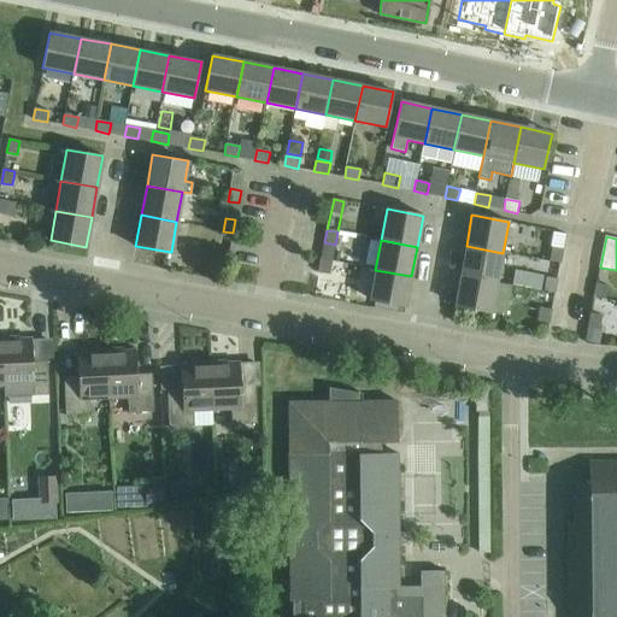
[(466,246),(460,276),(498,282),(503,253),(466,246)]
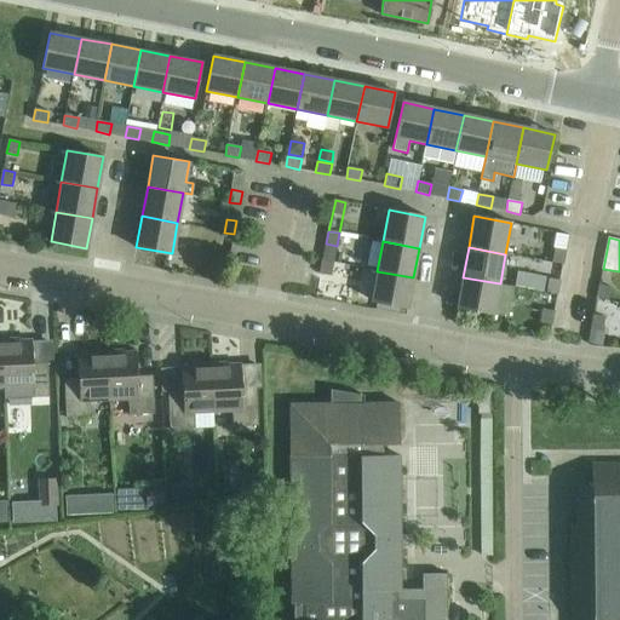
[(556,248),(552,263),(563,265),(567,250),(556,248)]
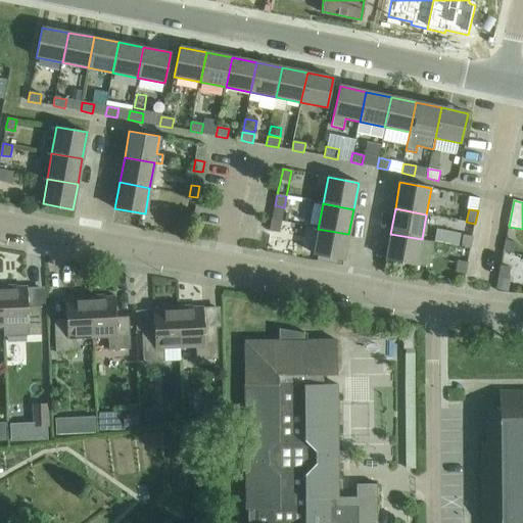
[(184,222),(193,223),(195,211),(186,210),(184,222)]
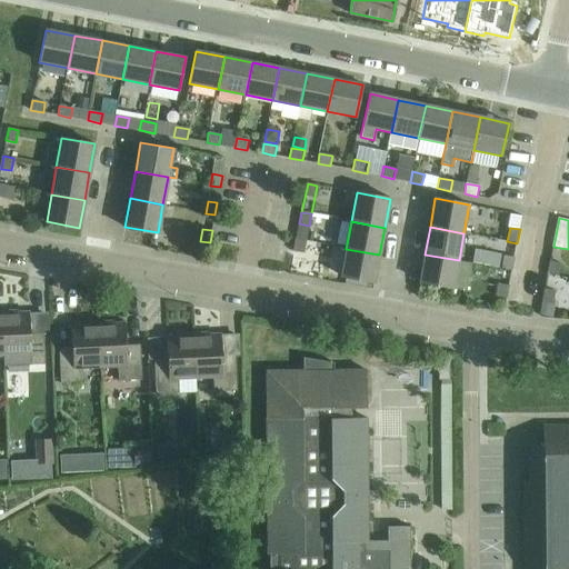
[(295,251),(305,253),(307,240),(297,238),(295,251)]
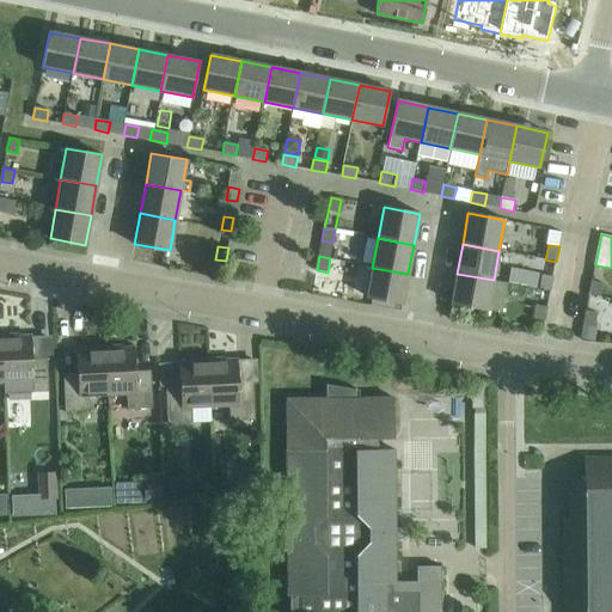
[(408,274),(372,268),(367,297),(402,304),(408,274)]
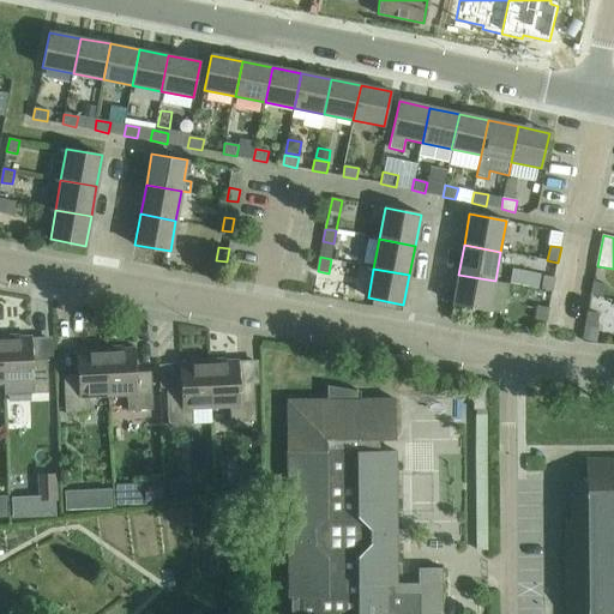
[(495,281),(458,275),(452,305),(489,312),(495,281)]
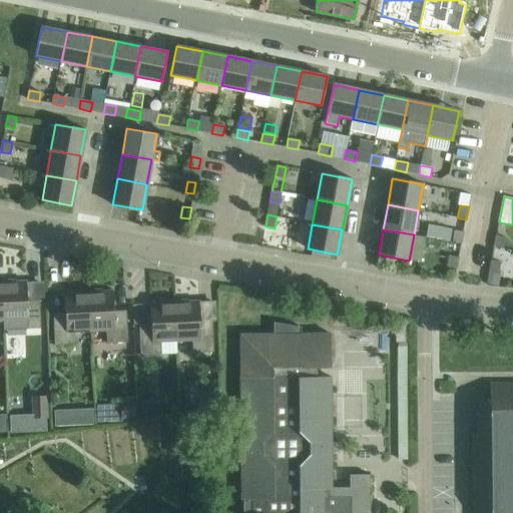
[(452,241),(461,243),(464,232),(455,230),(452,241)]
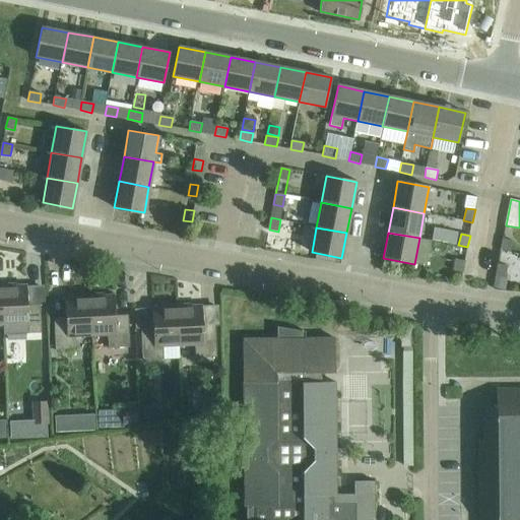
[(501,250),(510,252),(513,241),(503,239),(501,250)]
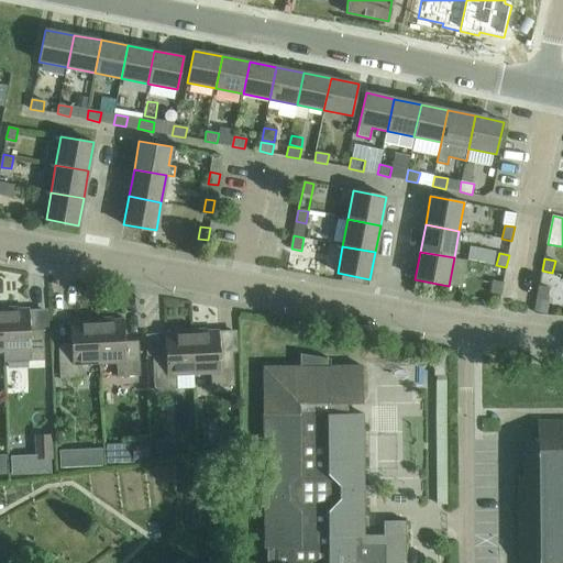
[(492,293),(501,295),(504,283),(494,280),(492,293)]
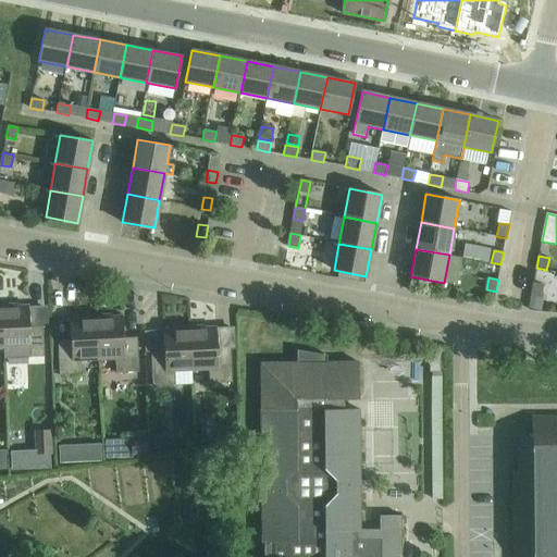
[(531,296),(542,298),(544,285),(533,283),(531,296)]
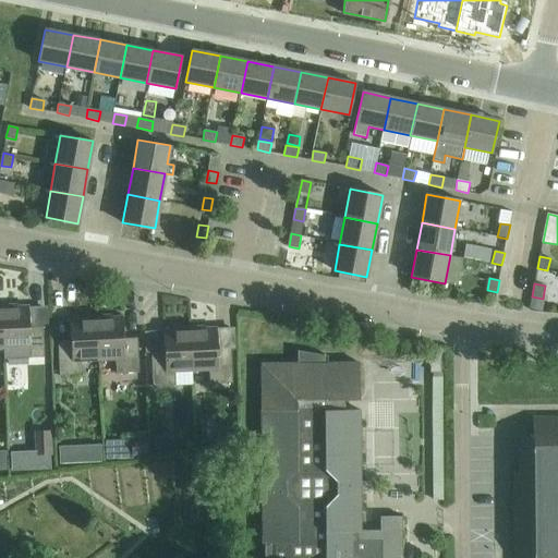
[(17,305),(2,305),(4,349),(21,348),(22,359),(45,358),(44,327),(29,328),(29,306),(17,307),(17,305)]
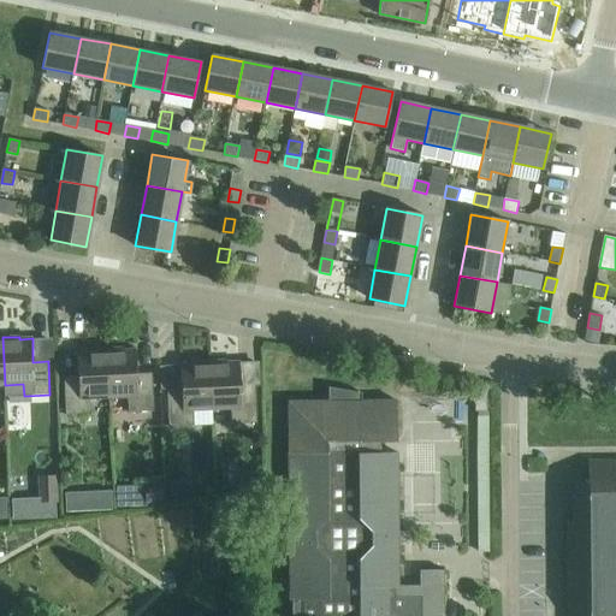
[(110,397),(106,349),(90,350),(90,353),(77,353),(78,377),(64,378),(66,415),(92,414),(90,398),(110,397)]
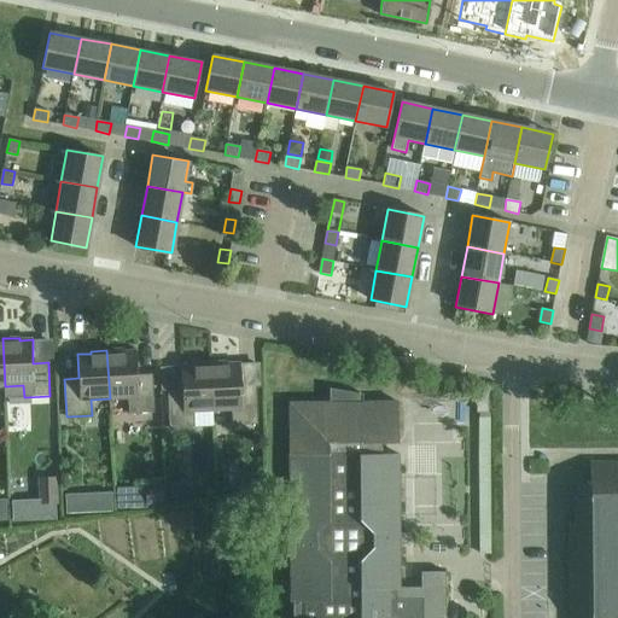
[(123,350),(106,350),(110,398),(128,397),(129,414),(155,413),(152,374),(138,375),(136,351),(123,353),(123,350)]
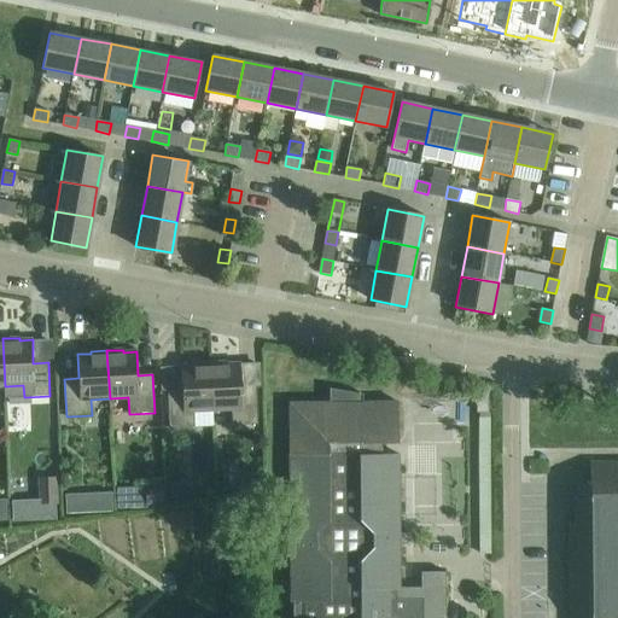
[(213,410),(210,362),(194,363),(194,366),(181,366),(182,390),(168,390),(169,429),(194,427),(194,412),(213,410)]
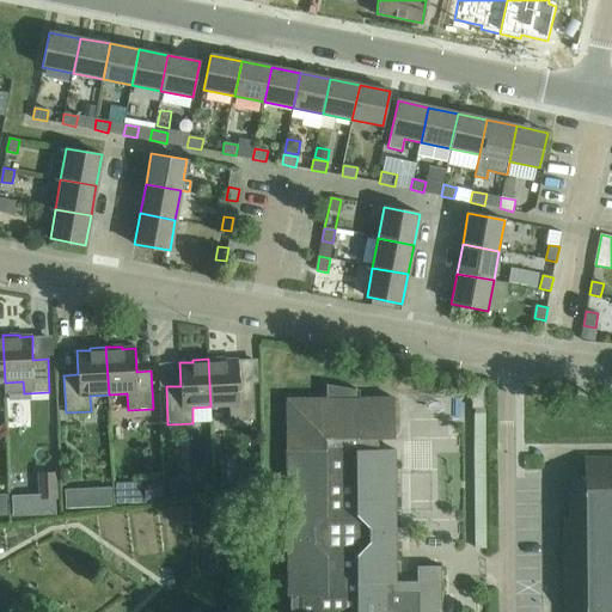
[(225,359),(208,359),(210,407),(230,405),(230,422),(255,421),(254,383),(239,384),(238,360),(225,360),(225,359)]
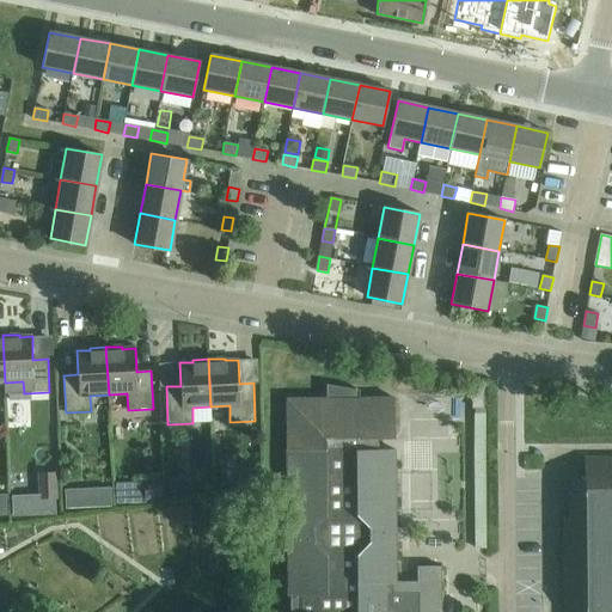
[(359,398),(359,390),(326,385),(326,398),(286,398),(288,595),(291,595),(291,611),(441,611),(441,565),(417,565),(417,581),(396,581),(395,448),(378,450),(377,439),(395,439),(395,398),(359,398)]
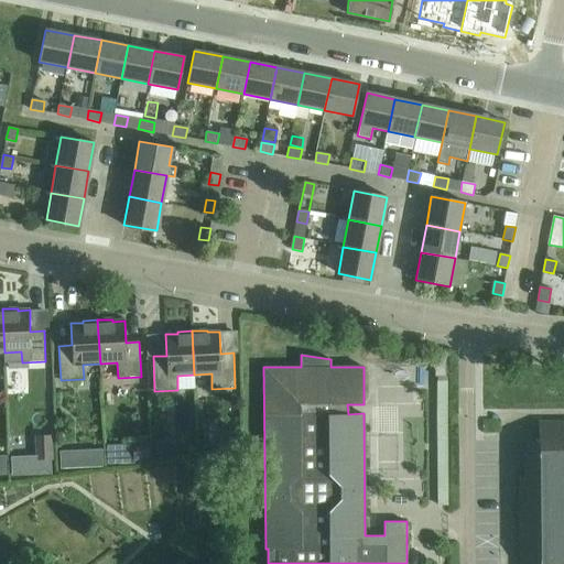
[(563,563),(563,421),(538,422),(538,438),(523,438),(524,476),(518,476),(518,563),(563,563)]
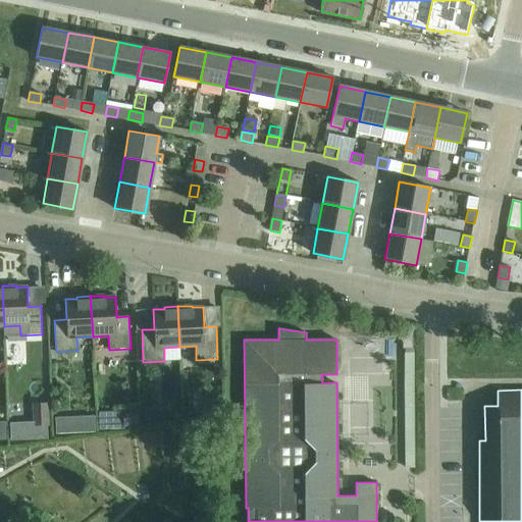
[(33,404),(34,426),(48,425),(47,403),(33,404)]
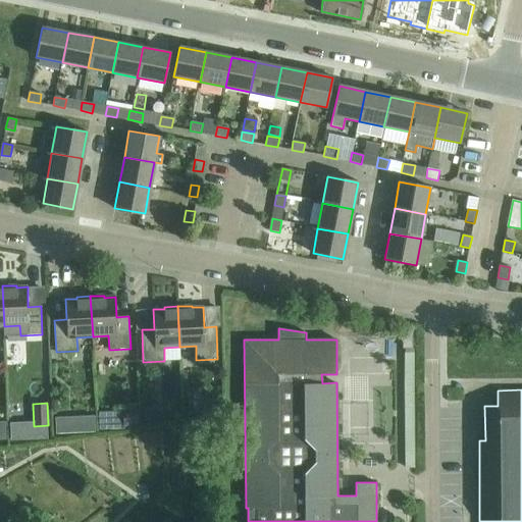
[(122,412),(99,412),(99,430),(123,429),(123,426),(138,426),(138,410),(122,410),(122,412)]
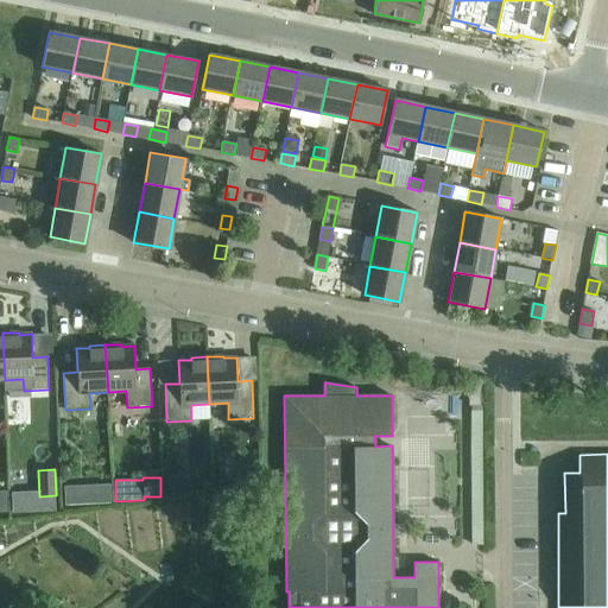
[(111,504),(109,485),(64,487),(65,506),(111,504)]
